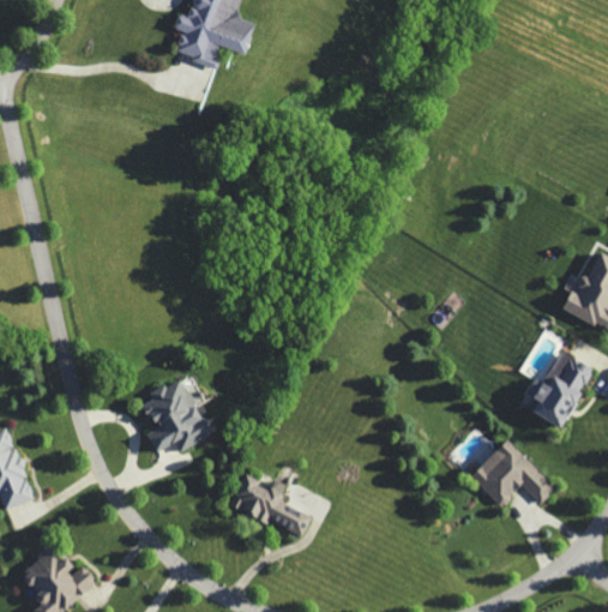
[(248,53),(257,22),(240,18),(245,0),(193,0),(190,15),(179,12),(174,29),(181,30),(175,54),(218,65),(220,60),(215,59),(218,46),(248,53)]
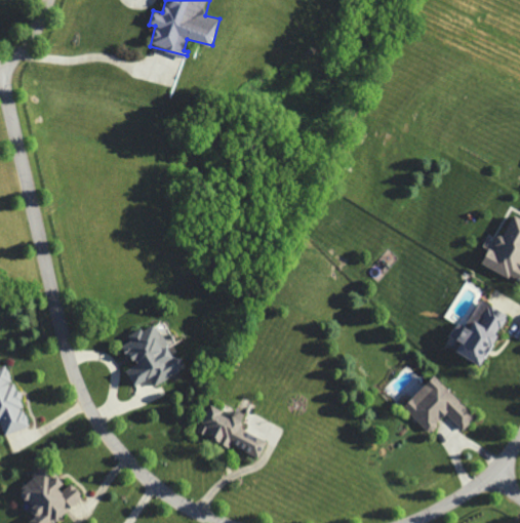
[(474,260),(512,281),(519,265),(519,220),(501,210),(474,260)]
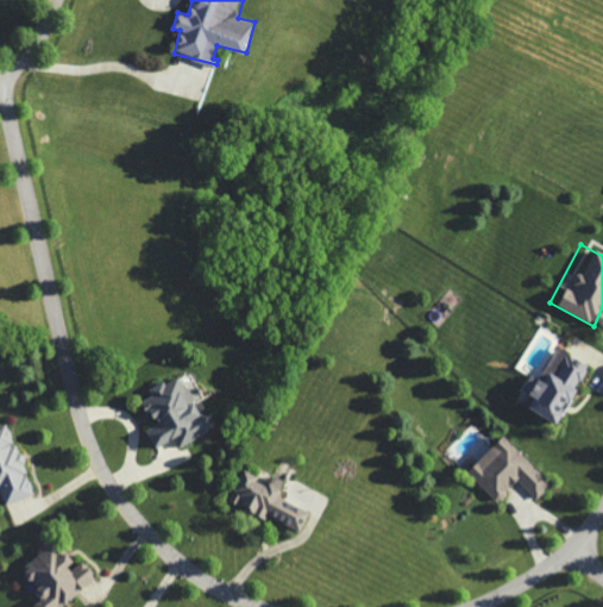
[(590,365),(557,348),(540,381),(532,376),(525,390),(531,394),(523,406),(558,425),(590,365)]
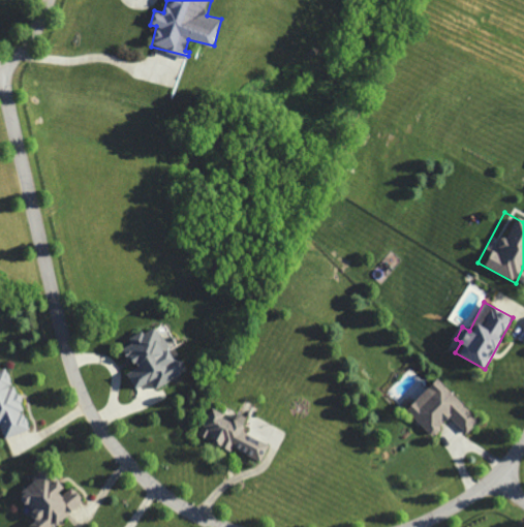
[(186,373),(179,360),(175,362),(157,324),(127,339),(130,344),(123,347),(133,369),(126,372),(134,389),(151,381),(154,389),(186,373)]
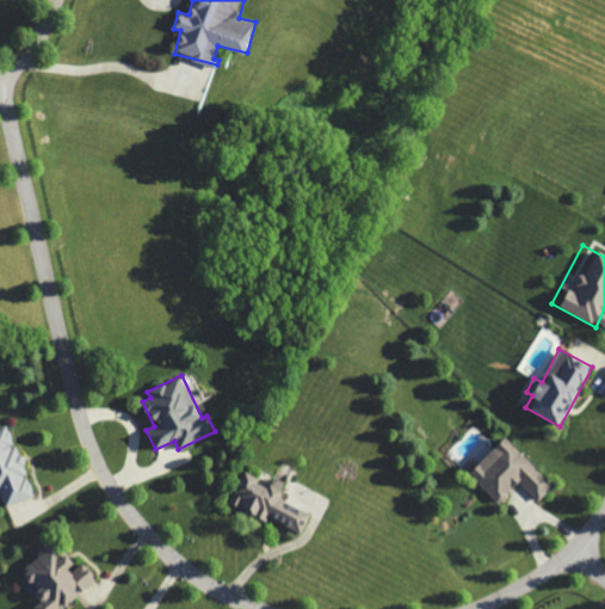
[(34,497),(18,446),(13,446),(7,426),(0,429),(0,496),(4,506),(34,497)]
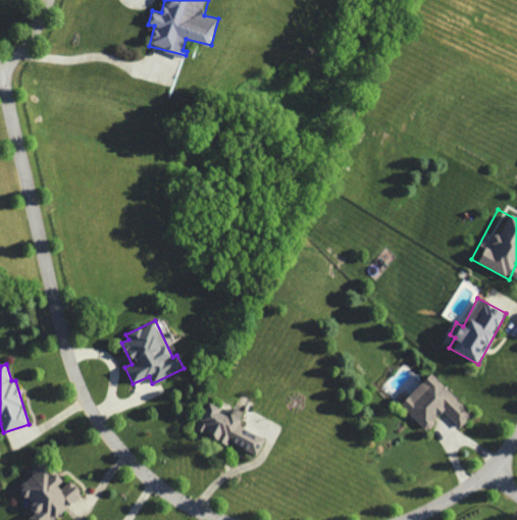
[(459,427),(471,415),(432,373),(400,404),(424,429),(444,412),(459,427)]
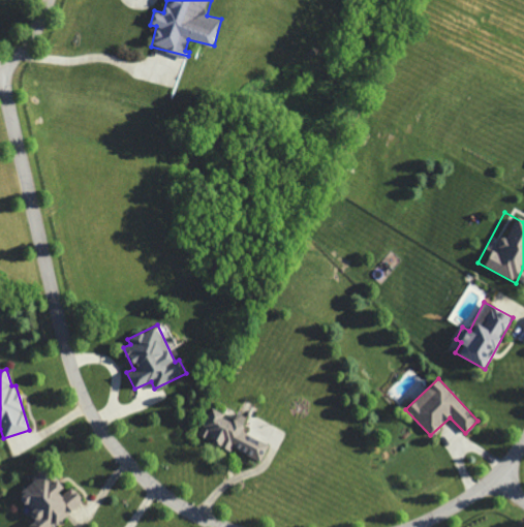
[(262,461),(268,443),(242,433),(248,417),(236,413),(234,420),(210,409),(198,436),(232,450),(262,461)]
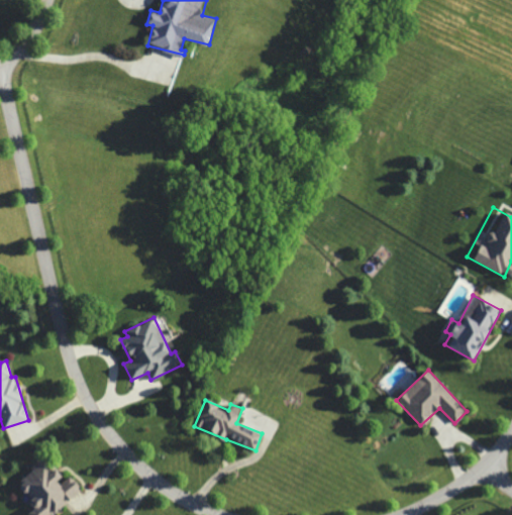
[(50,514),(81,489),(70,476),(66,480),(45,456),(16,482),(37,506),(27,514),(28,514),(50,514)]
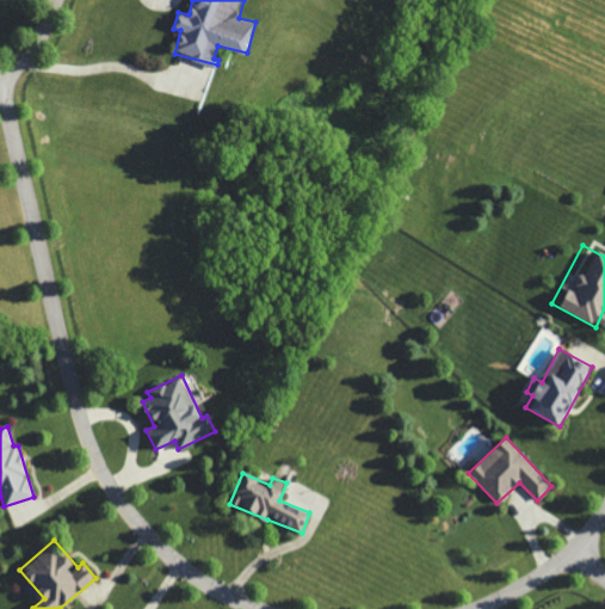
All buildings are outlined.
